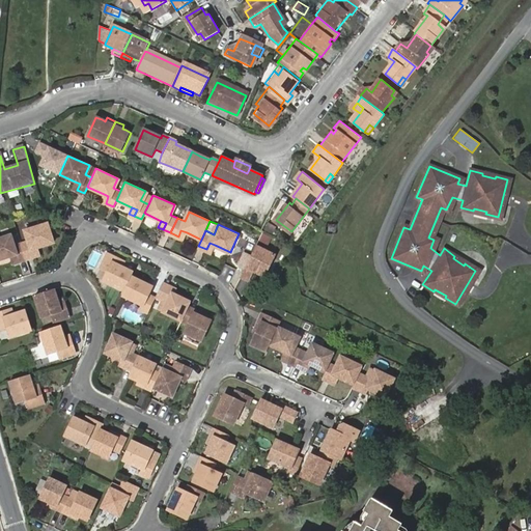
[(22,245),(27,259),(33,257),(32,251),(37,249),(55,244),(50,225),(27,231),(30,243),(22,245)]
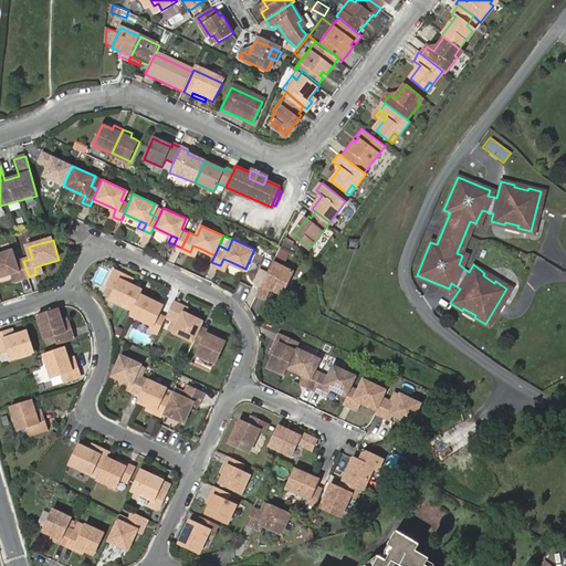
[(287,260),(290,252),(280,249),(278,257),(287,260)]
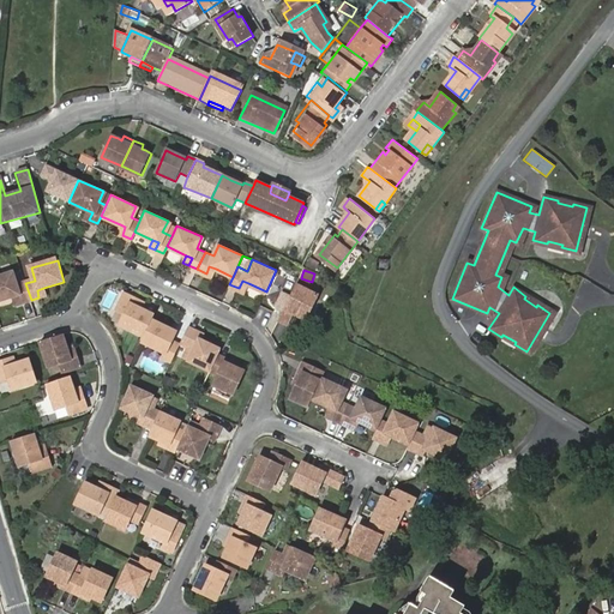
[(22,302),(31,300),(25,283),(16,287),(12,274),(0,277),(0,300),(13,296),(19,295),(22,302)]
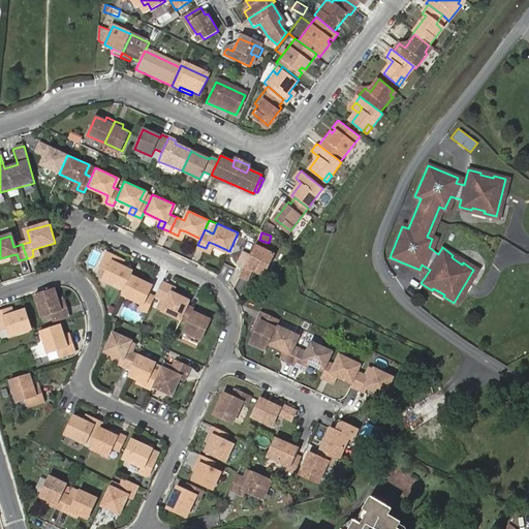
[(245,267),(241,275),(248,278),(253,268),(265,273),(274,252),(255,243),(251,253),(245,267)]
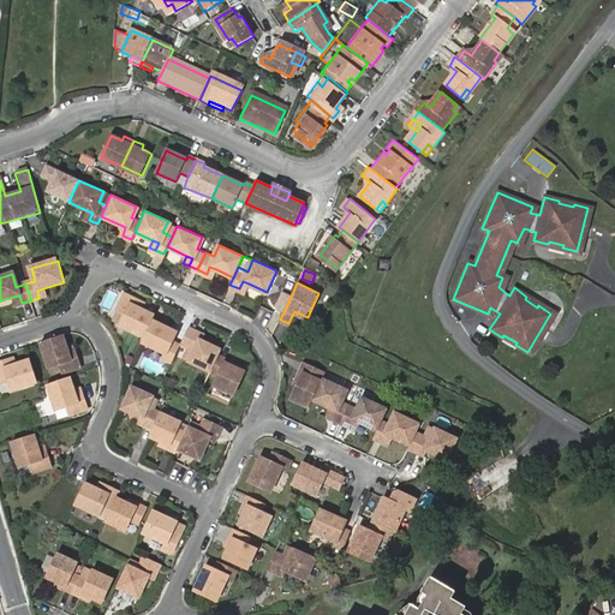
[(278,306),(285,310),(292,294),(285,291),(278,306)]
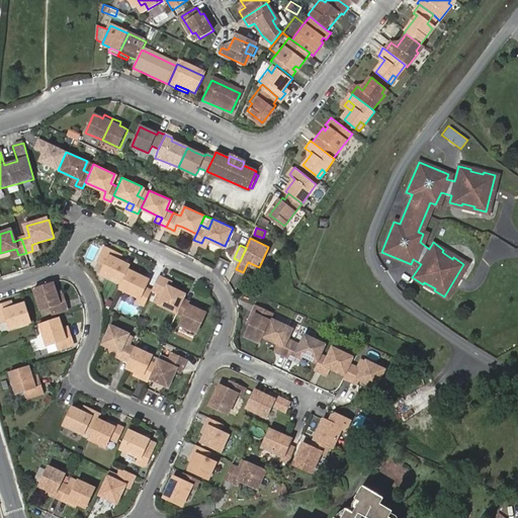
[(130,269),(131,266),(120,261),(111,257),(113,253),(105,249),(99,263),(106,267),(102,275),(121,285),(130,269)]
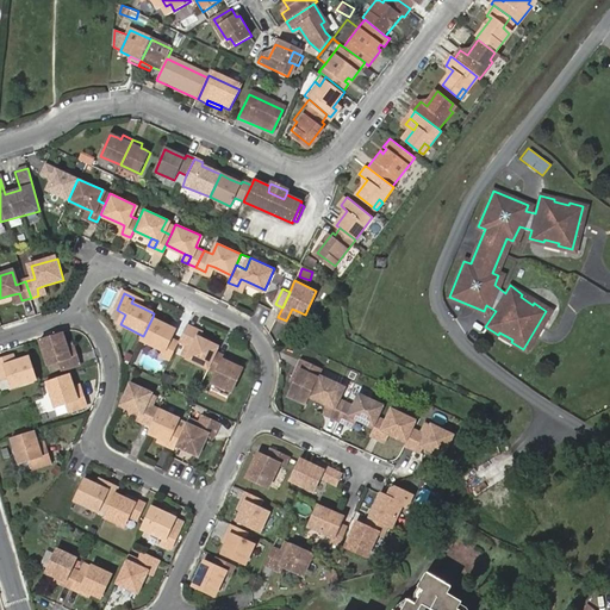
[(143,303),(134,298),(131,303),(142,307),(143,303)]
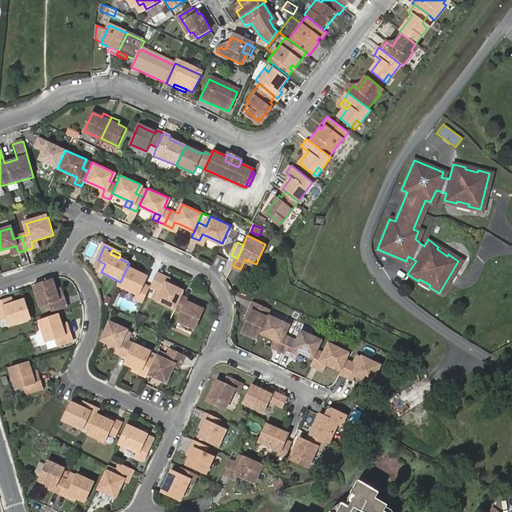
[(144,301),(151,287),(145,284),(149,276),(128,266),(120,282),(120,284),(140,294),(138,299),(144,301)]
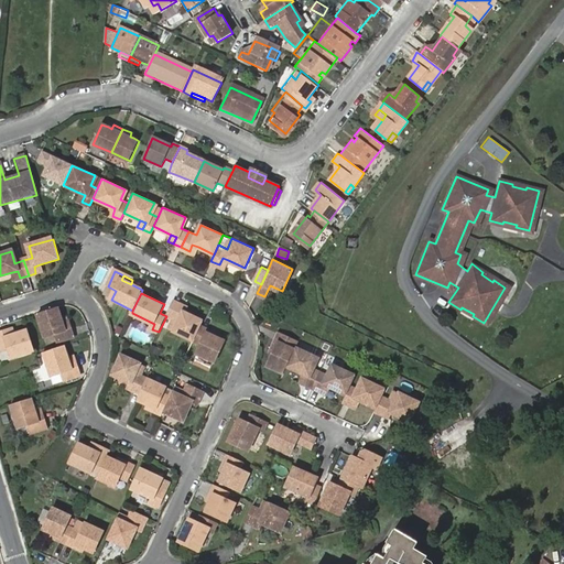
[(202,325),(204,320),(181,310),(183,304),(174,300),(167,315),(181,322),(176,332),(195,340),(202,325)]
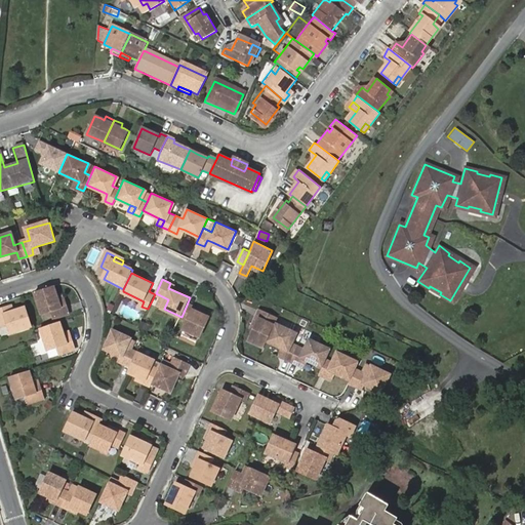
[(59,299),(55,287),(36,293),(44,316),(53,313),(55,319),(70,315),(68,307),(63,309),(59,299)]
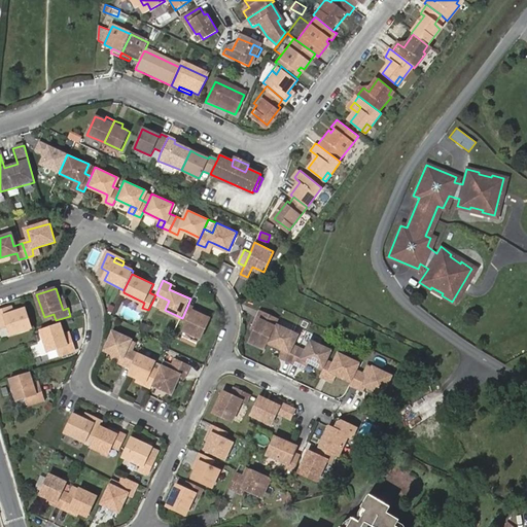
[(65,299),(60,301),(63,310),(68,308),(65,299)]
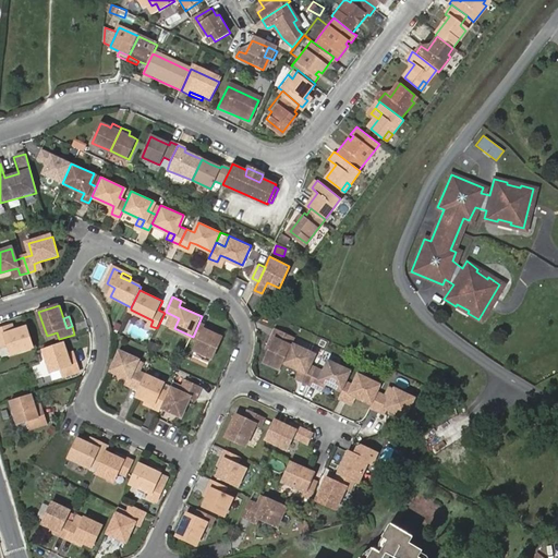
[(199,322),(193,337),(202,341),(197,350),(217,359),(227,339),(213,332),(207,330),(209,326),(199,322)]
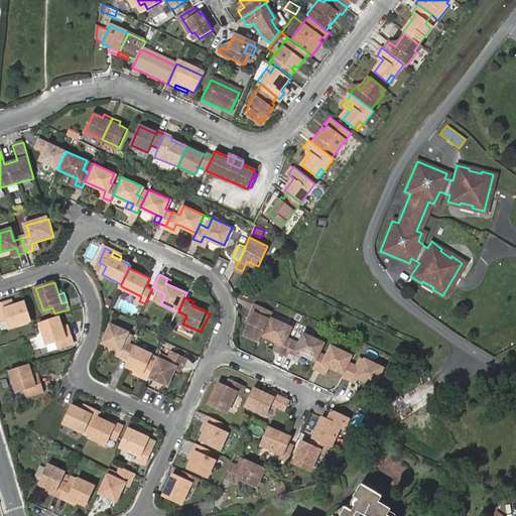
[(13,302),(4,305),(6,311),(15,307),(13,302)]
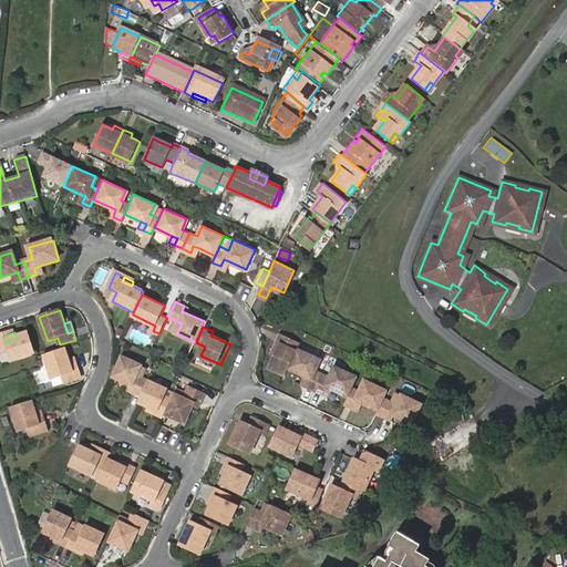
[(37,354),(30,334),(17,338),(7,342),(4,336),(0,336),(0,351),(1,354),(10,352),(13,362),(37,354)]
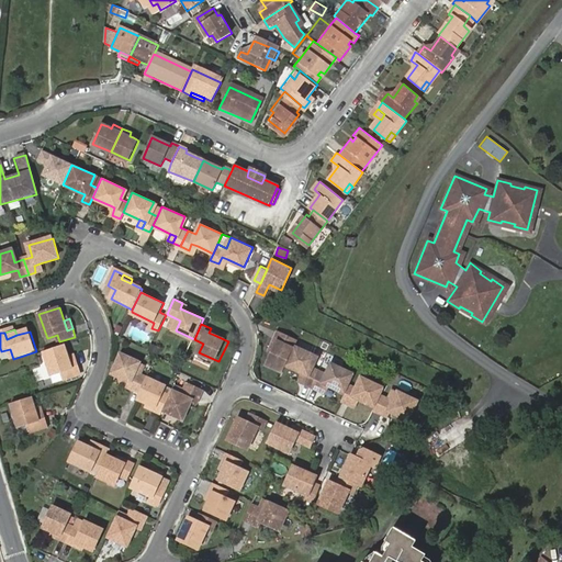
[(271,356),(281,336),(278,335),(269,353),(271,356)]
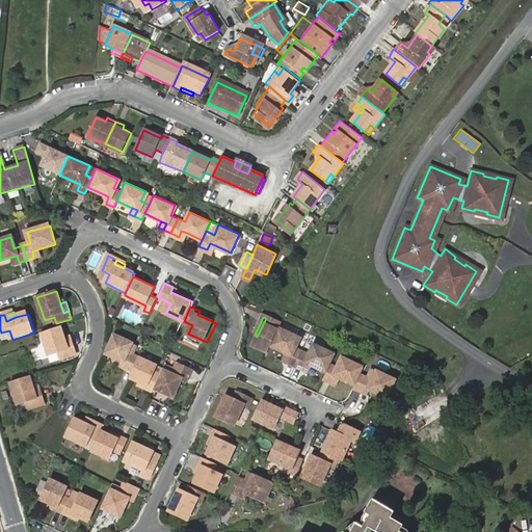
[(280,329),(282,325),(266,318),(257,337),(253,347),(268,354),(271,348),(280,329)]
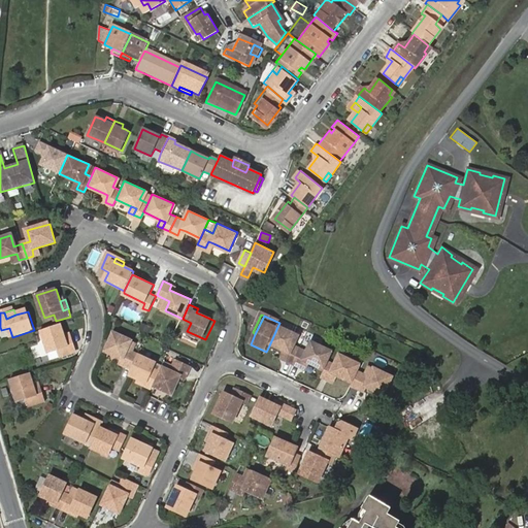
[(66,336),(62,324),(43,330),(52,353),(60,350),(63,357),(77,351),(75,343),(70,345),(66,336)]
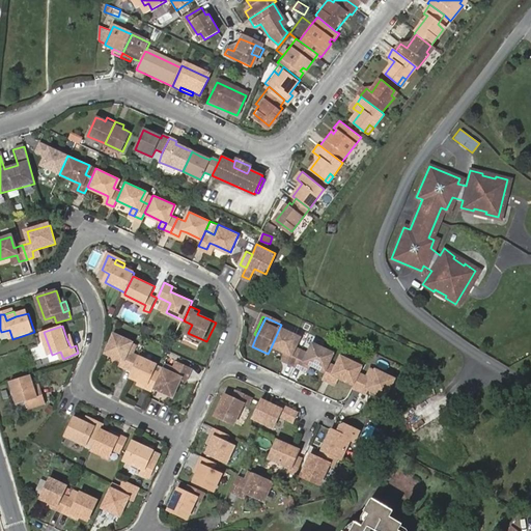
[(296,367),(303,353),(297,350),(301,339),(279,329),(271,347),(287,355),(292,357),(289,365),(296,368),(296,367)]
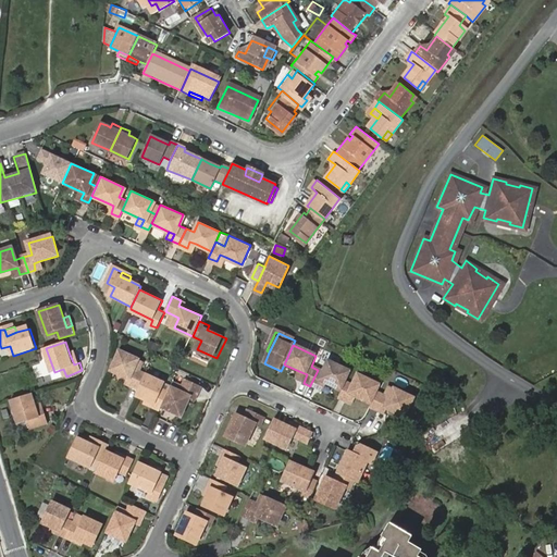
[(141,387),(148,373),(141,370),(136,368),(140,357),(121,348),(112,368),(131,378),(136,380),(134,384),(141,387)]
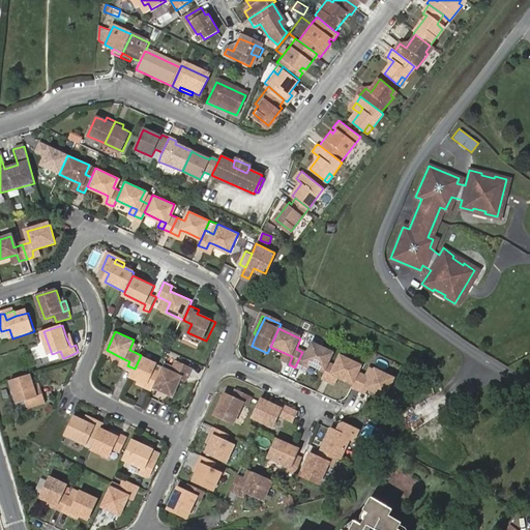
[(72,336),(66,337),(70,347),(76,345),(72,336)]
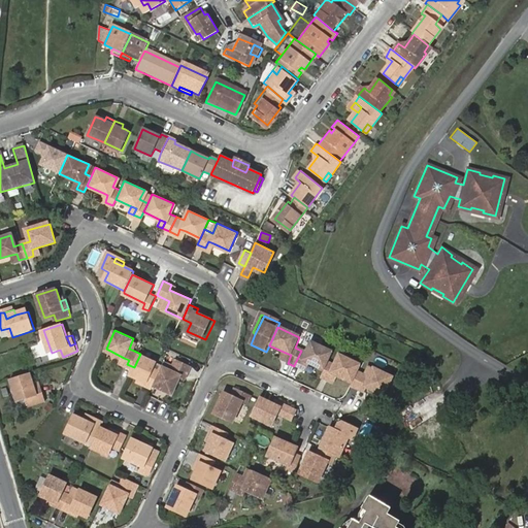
[(129,349),(134,351),(138,341),(133,338),(129,349)]
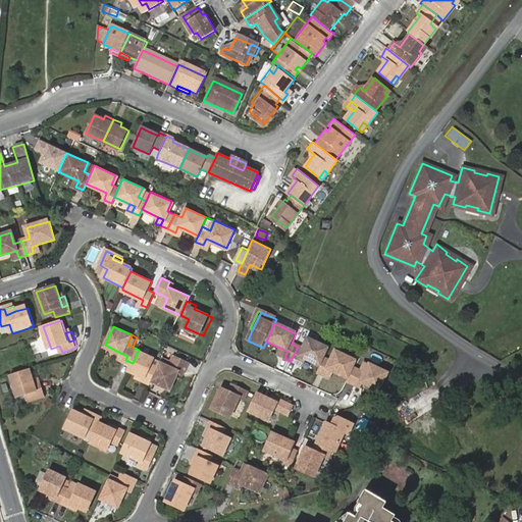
[(304,349),(298,347),(291,361),(298,364),(301,357),(307,360),(322,367),(325,359),(330,350),(309,340),(304,349)]
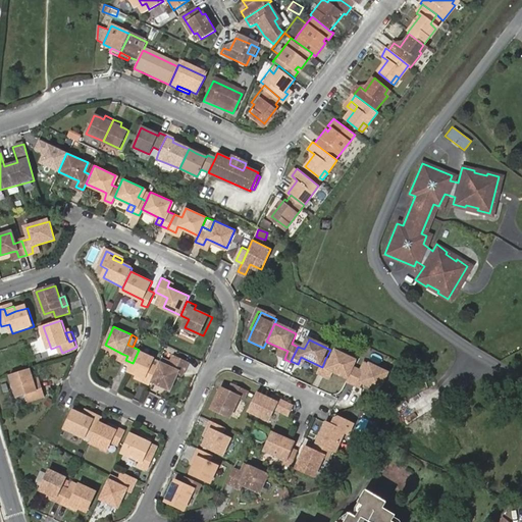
[(288,351),(282,349),(278,356),(284,359),(288,351)]
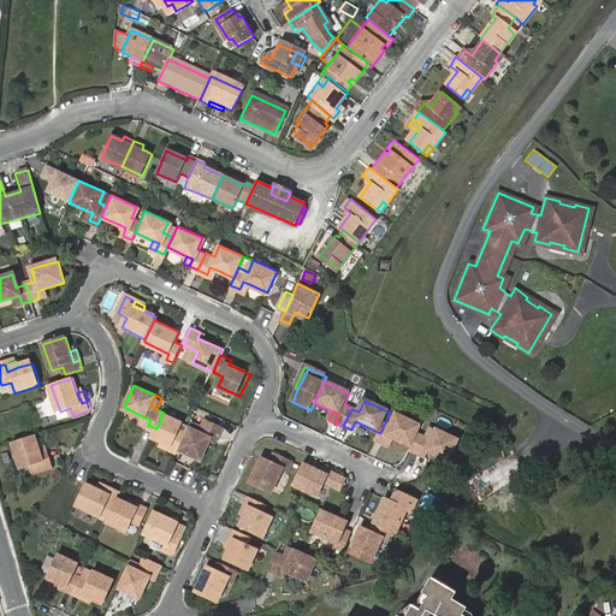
[(157,428),(154,436),(164,440),(172,444),(170,448),(179,451),(181,448),(187,436),(177,431),(182,421),(164,413),(157,428)]
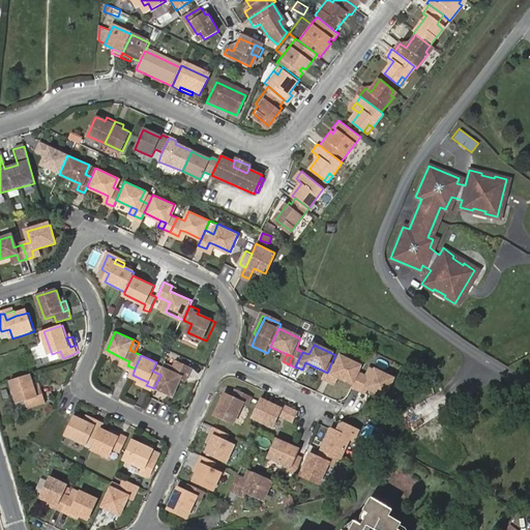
[(360,373),(363,367),(343,358),(337,369),(330,364),(327,373),(323,381),(330,384),(334,376),(340,379),(355,385),(360,373)]
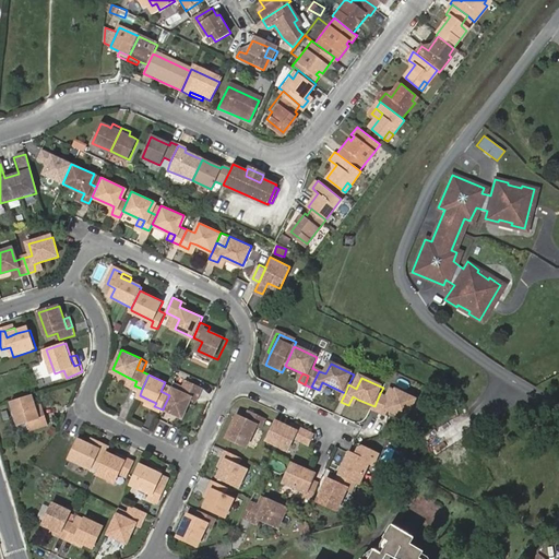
[(173,389),(169,395),(164,406),(182,416),(183,416),(192,397),(194,392),(200,395),(203,387),(188,380),(186,388),(182,393),(173,389)]
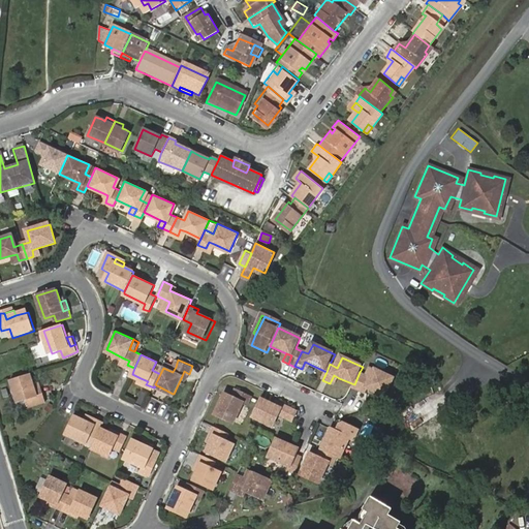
[(305,362),(302,369),(308,372),(311,365),(305,362)]
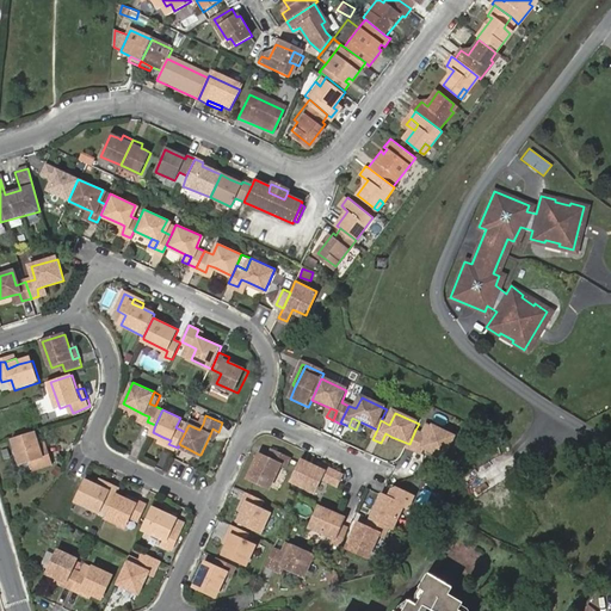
[(203,424),(191,419),(189,425),(199,430),(203,424)]
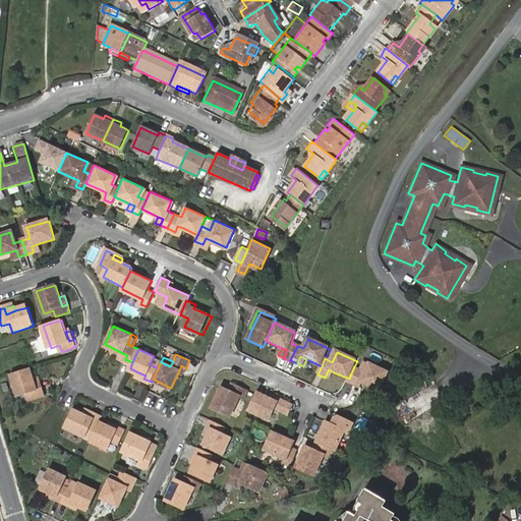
[(366,361),(362,370),(366,372),(370,363),(366,361)]
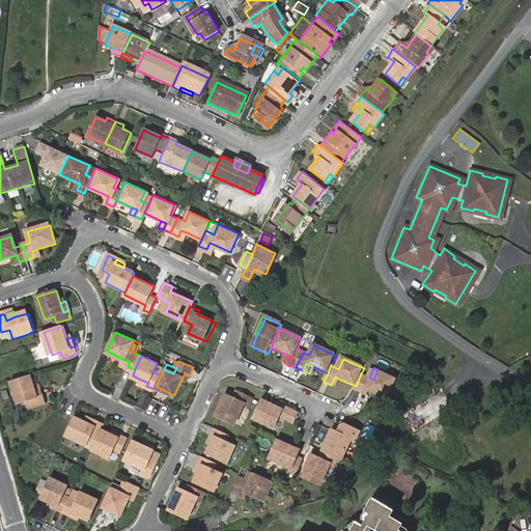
[(356,386),(354,390),(361,393),(364,386),(369,388),(388,396),(395,379),(378,370),(373,380),(369,378),(361,373),(356,386)]
